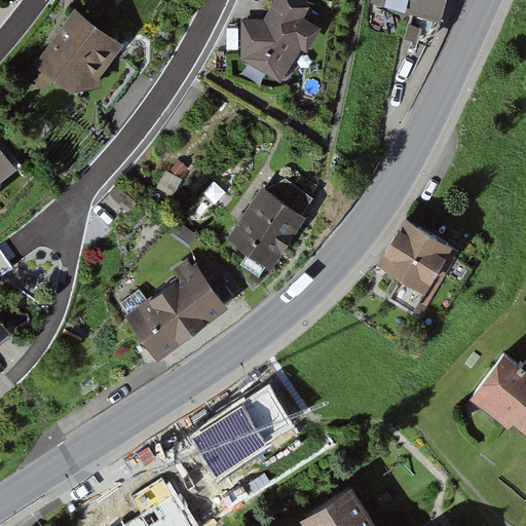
[(308,5),(298,0),(276,0),(265,19),(243,20),(242,59),(277,84),(299,51),(305,53),(316,29),(302,21),(308,5)]
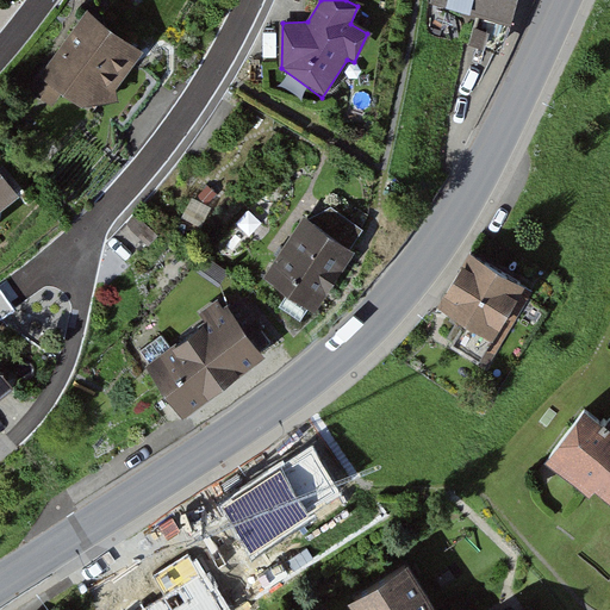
[(516,0),(441,0),(444,8),(511,24),(516,0)]
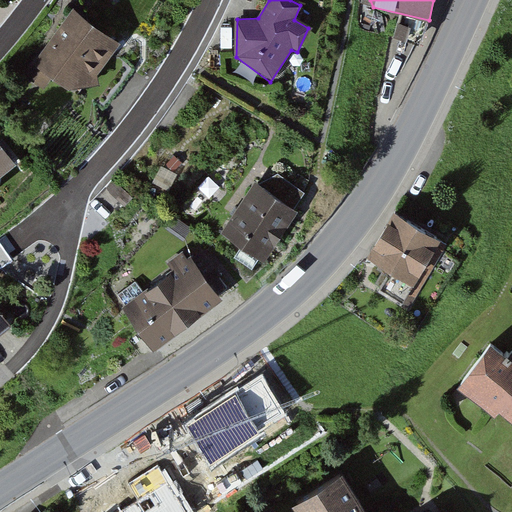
[(118,45),(71,13),(23,73),(48,91),(53,85),(62,91),(97,85),(118,45)]
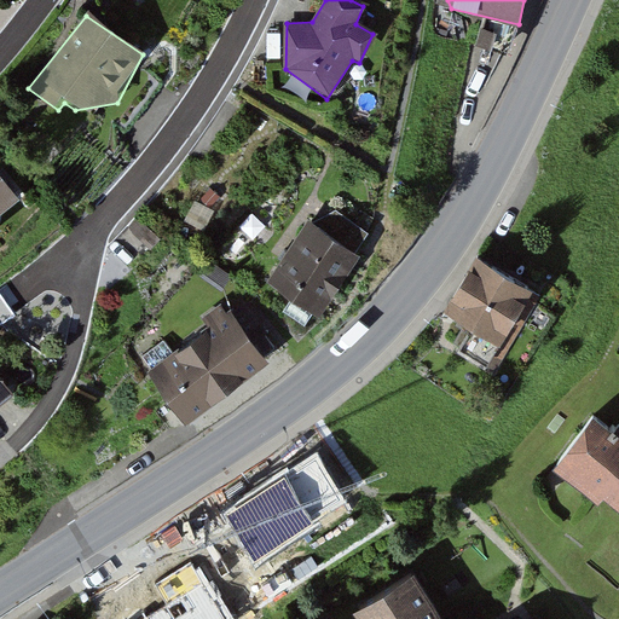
[(0,231),(1,231),(0,229),(0,215),(18,202),(0,178),(0,231)]
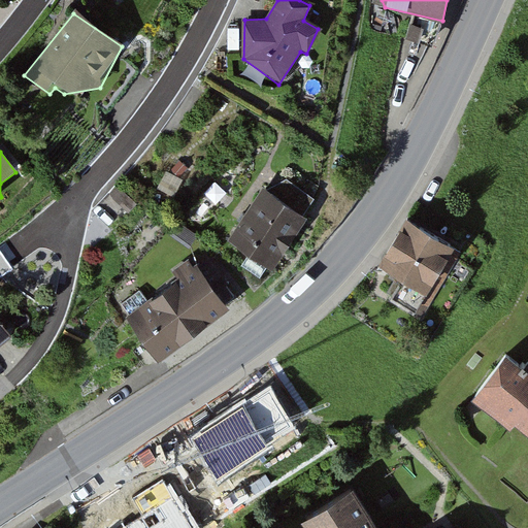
[(306,213),(266,188),(229,243),(270,270),(306,213)]
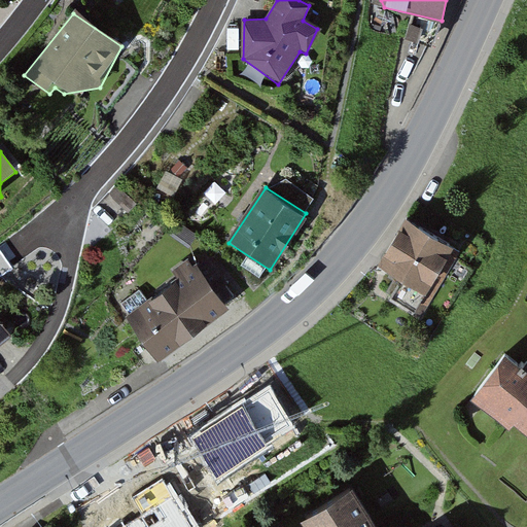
[(453,250),(408,224),(373,287),(418,313),(453,250)]
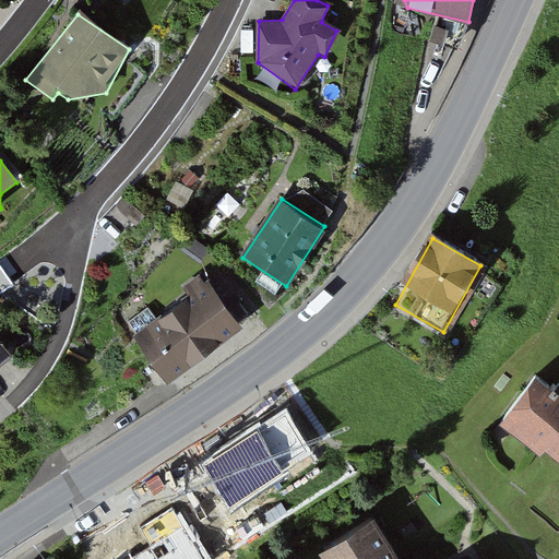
[(242,333),(205,275),(183,288),(190,299),(133,334),(164,382),(242,333)]
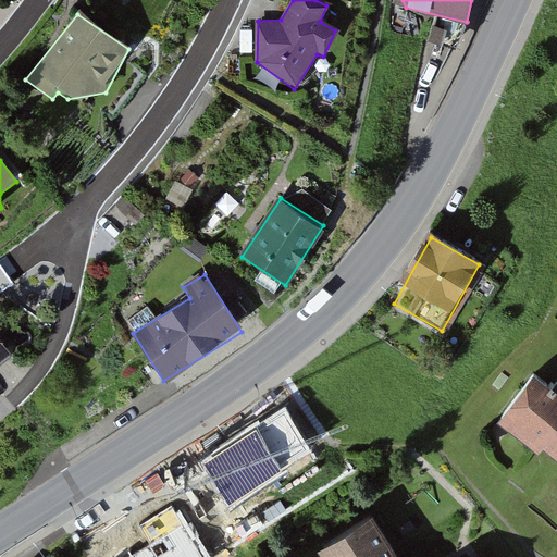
[(0,338),(0,359),(10,351),(0,338)]
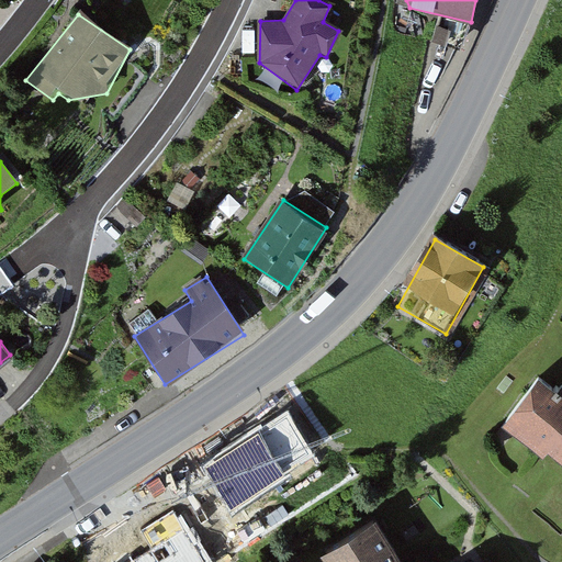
[(555,396),(539,382),(503,422),(539,454),(543,449),(561,464),(561,388),(561,389),(555,396)]
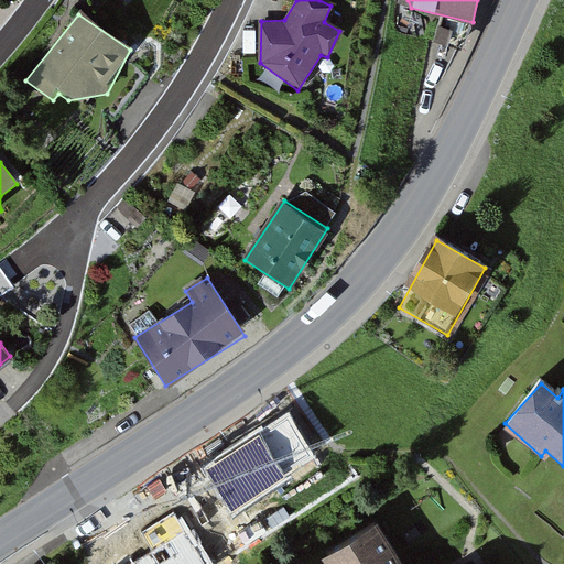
[(403,563),(384,528),(322,560),(323,563),(403,563)]
